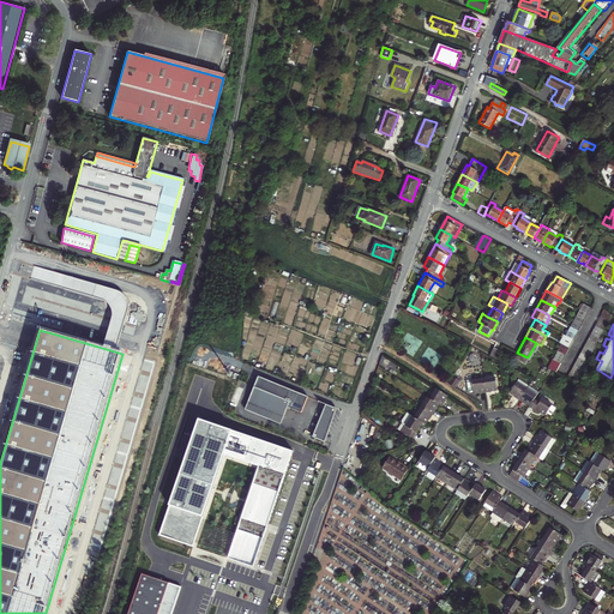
[(491,356),(497,359),(500,351),(494,348),(491,356)]
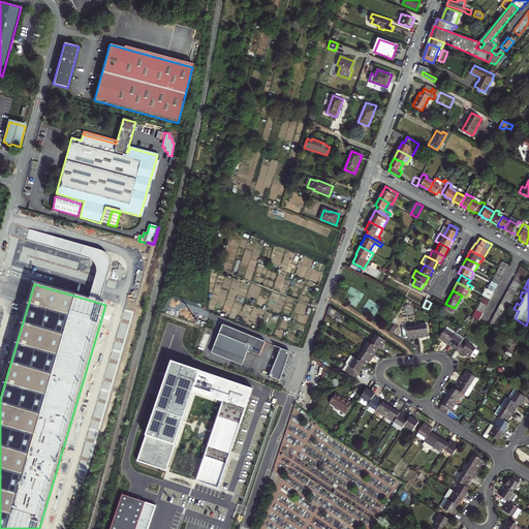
[(455,308),(445,304),(442,308),(453,313),(455,308)]
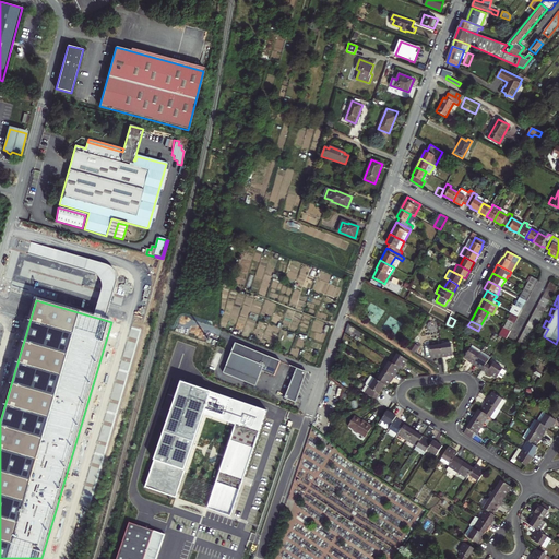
[(519,341),(527,345),(530,341),(521,336),(519,341)]
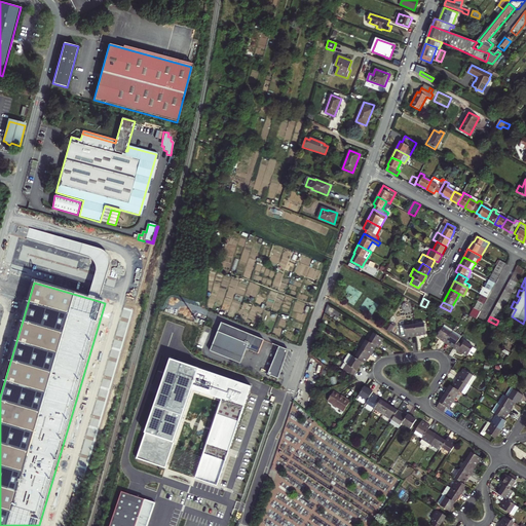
[(222,323),(211,350),(240,364),(247,348),(258,353),(264,340),(222,323)]
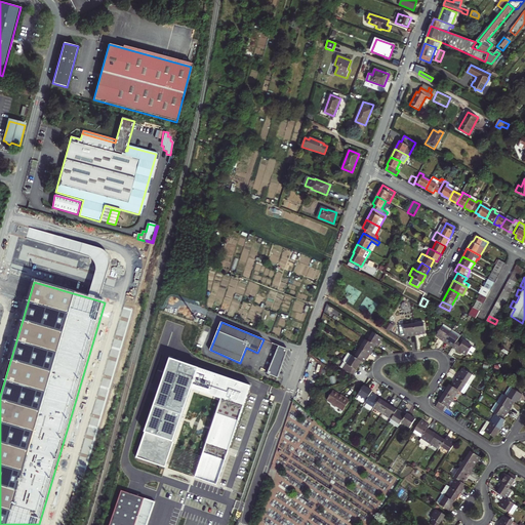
[(426,333),(423,323),(413,324),(415,335),(420,335),(420,333),(426,333)]
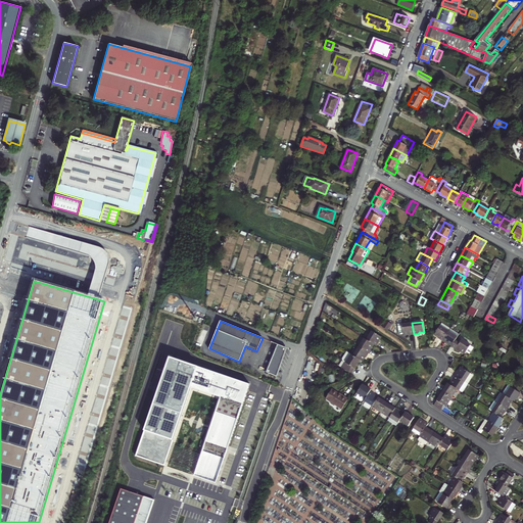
[(403,334),(409,334),(409,335),(414,334),(412,323),(402,324),(401,323),(397,324),(398,333),(399,334),(400,334),(403,334)]
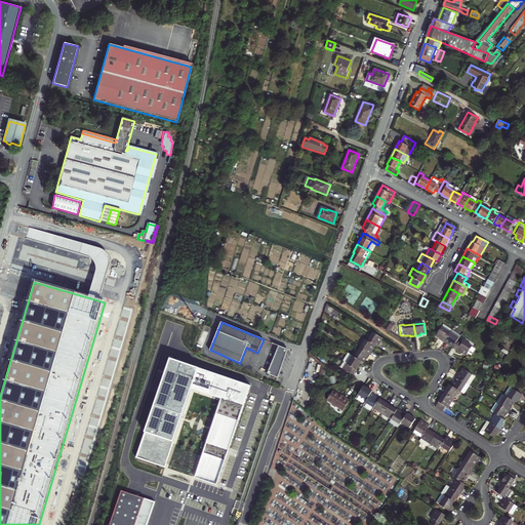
[(445,342),(451,332),(452,330),(444,324),(436,335),(441,338),(440,339),(445,342)]
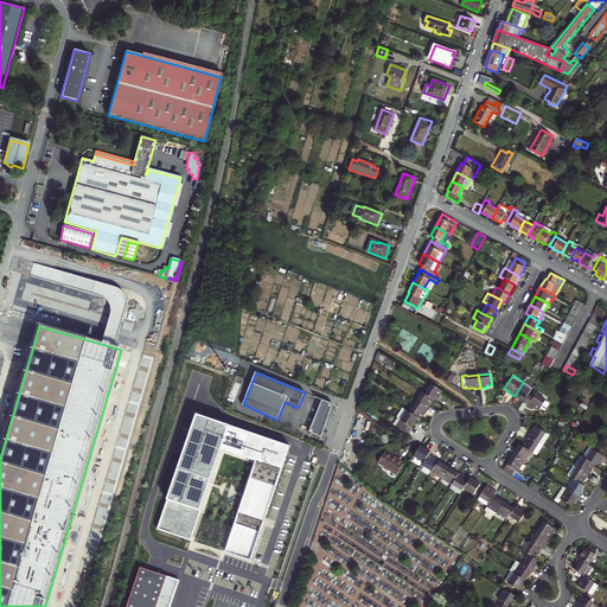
[(442,391),(432,384),(426,394),(433,400),(438,402),(440,397),(440,396),(442,391)]
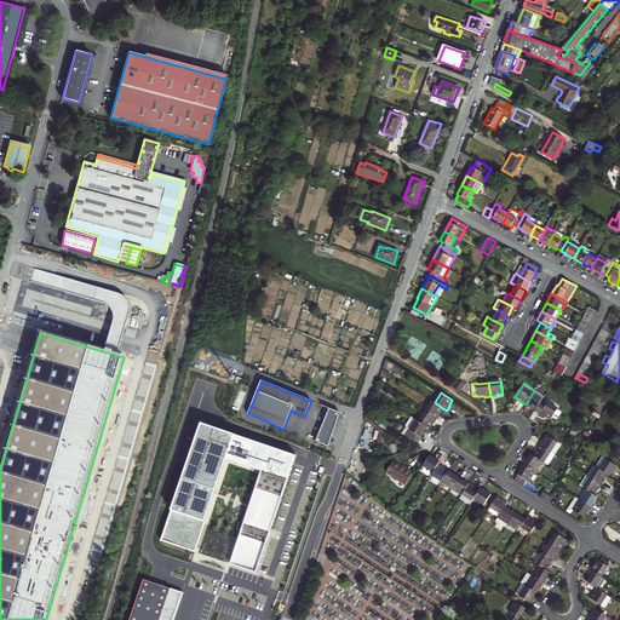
[(533,392),(526,405),(530,408),(530,407),(535,409),(540,402),(543,399),(533,392)]
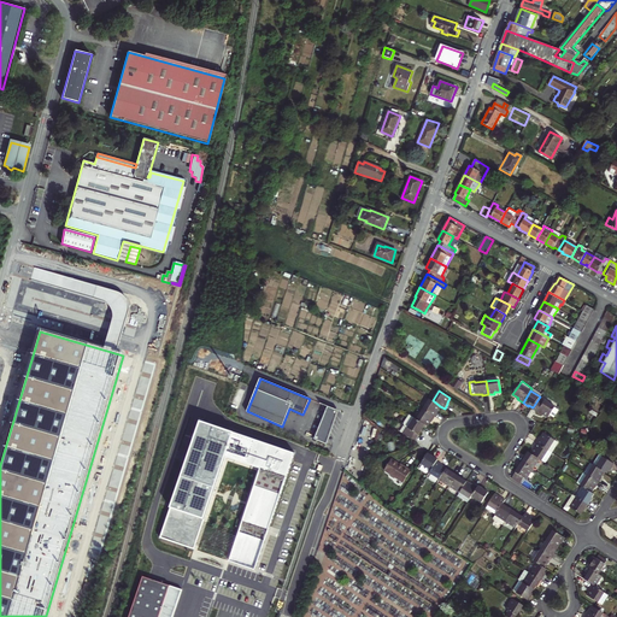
[(423,409),(435,417),(439,412),(438,411),(440,406),(433,400),(429,399),(423,409)]
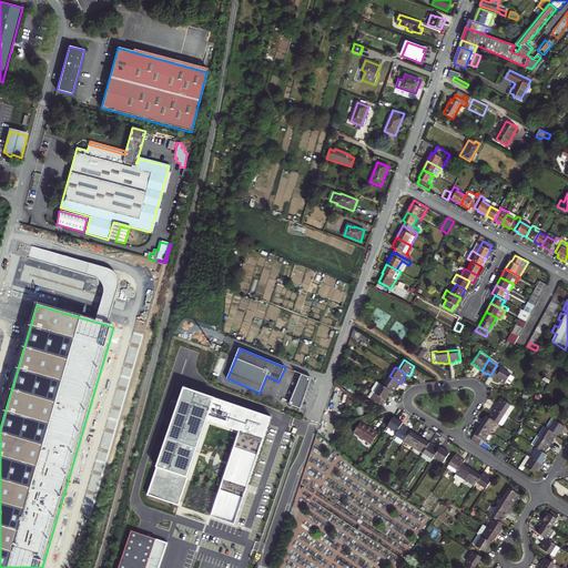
[(500,382),(505,384),(506,382),(509,384),(513,379),(515,377),(510,375),(510,374),(501,368),(499,372),(495,368),(490,375),(490,376),(499,383),(500,382)]
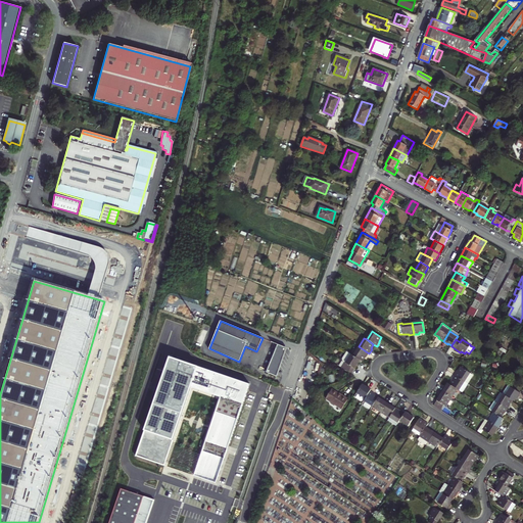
[(288,348),(278,344),(267,372),(277,376),(284,359),(288,348)]
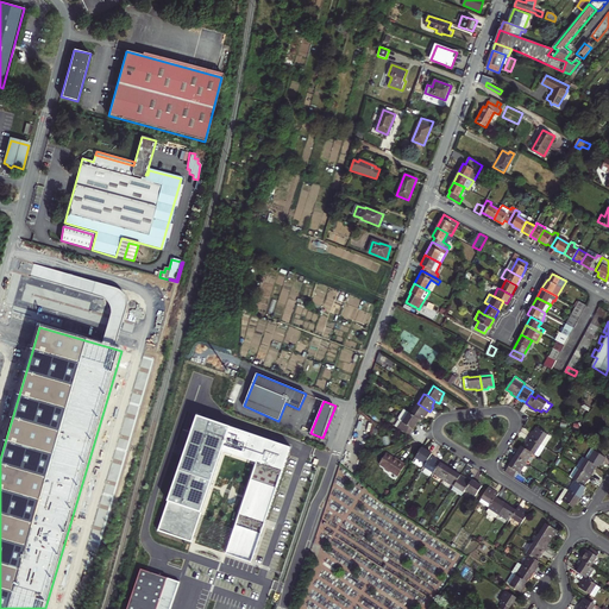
[(429,412),(418,403),(412,414),(421,420),(425,415),(426,416),(429,412)]
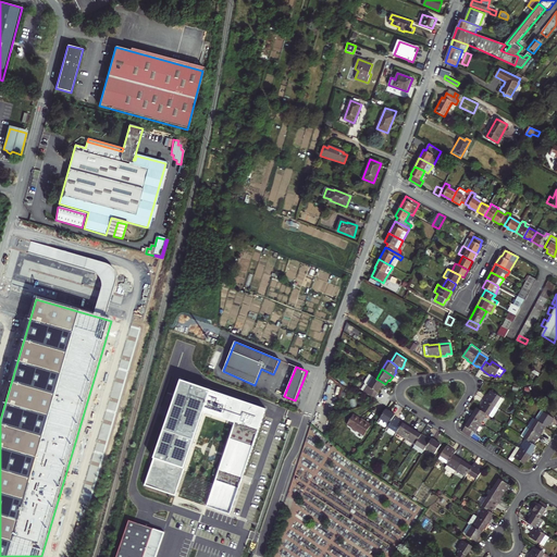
[(382,388),(385,384),(376,379),(370,374),(363,384),(367,387),(364,392),(373,398),(381,387),(382,388)]
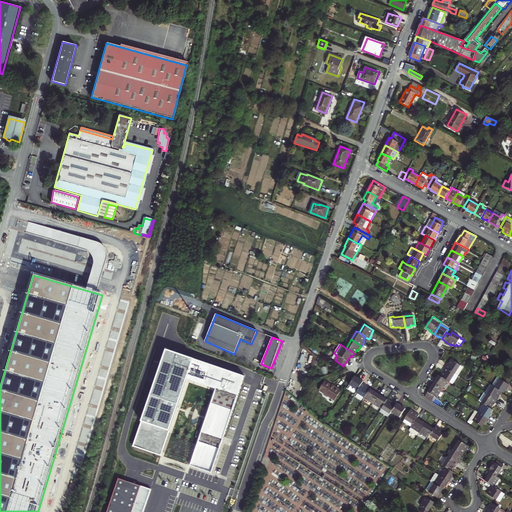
[(191,466),(212,473),(223,439),(238,395),(244,377),(194,360),(166,350),(141,423),(133,446),(162,456),(162,454),(169,435),(170,433),(188,379),(217,388),(202,432),(198,445),(191,464),(191,466)]
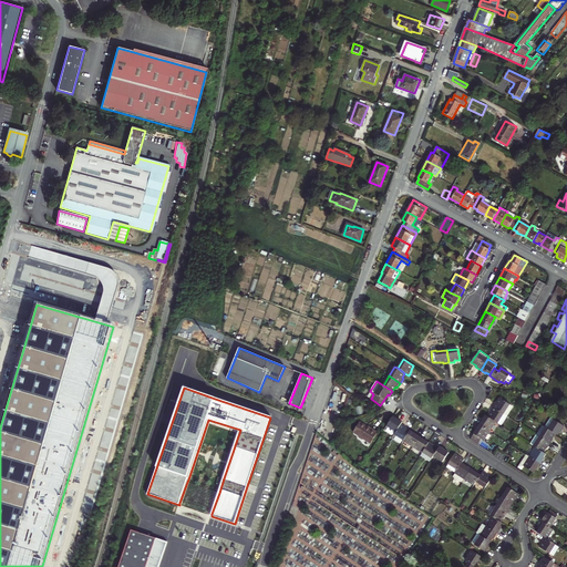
[(330,397),(342,401),(343,395),(332,392),(330,397)]
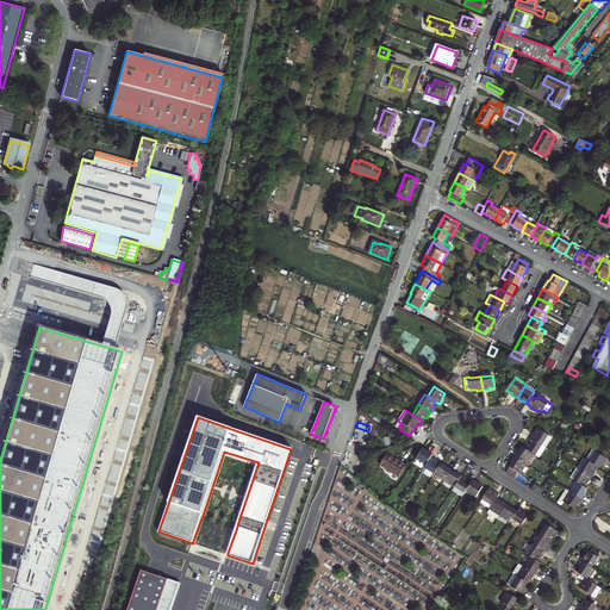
[(530,437),(548,449),(555,440),(539,428),(535,433),(534,433),(530,437)]
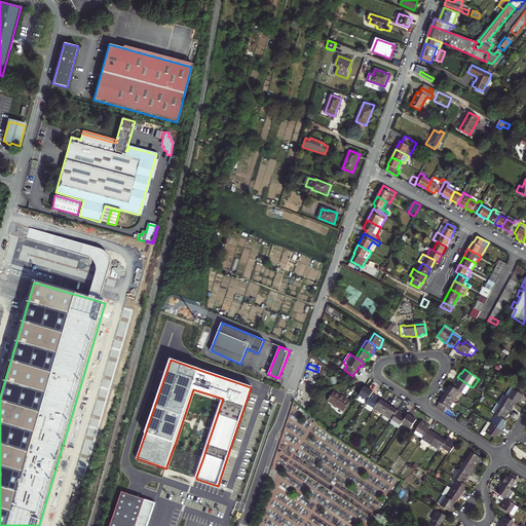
[(310,375),(306,385),(310,387),(314,377),(310,375)]
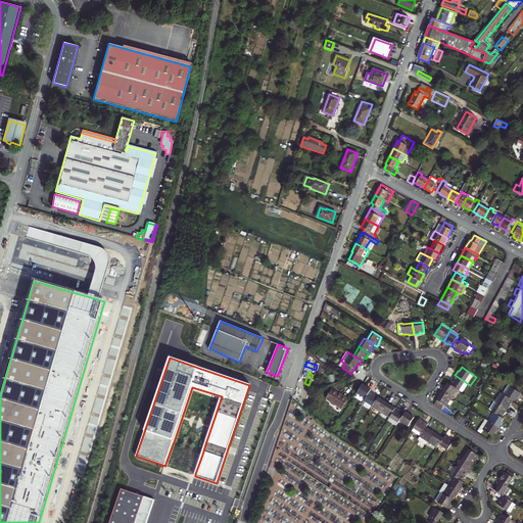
[(454,380),(450,384),(460,390),(465,393),(470,385),(455,375),(453,379),(454,380)]
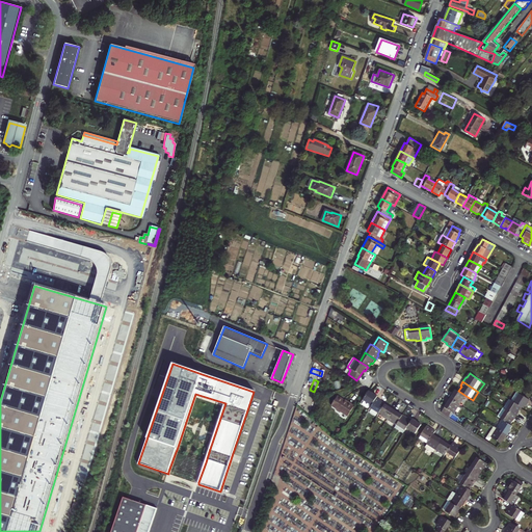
[(363,400),(371,405),(376,397),(377,396),(373,394),(374,393),(370,390),(363,400)]
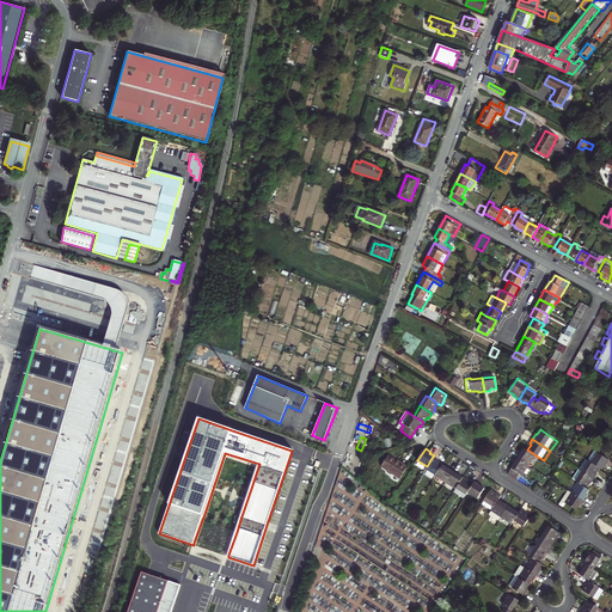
[(538,457),(527,450),(525,448),(521,453),(520,452),(516,458),(531,466),(538,457)]
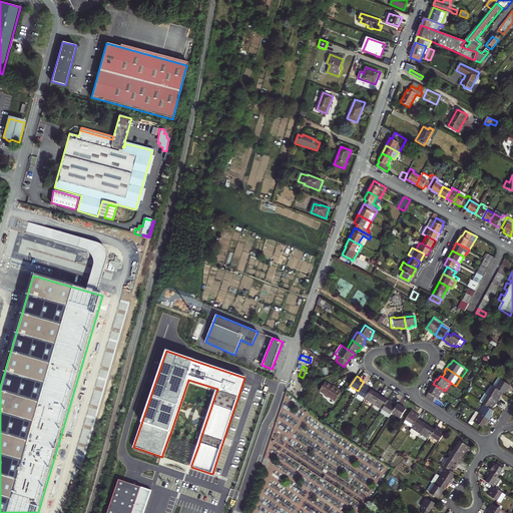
[(338,398),(345,388),(335,382),(335,383),(328,379),(322,387),(327,390),(327,392),(330,394),(332,393),(338,398)]
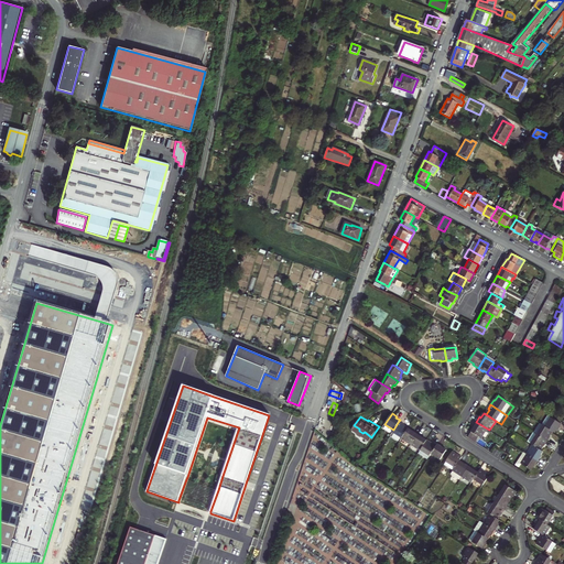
[(552,431),(554,433),(557,429),(559,429),(562,424),(549,416),(543,425),(552,431)]
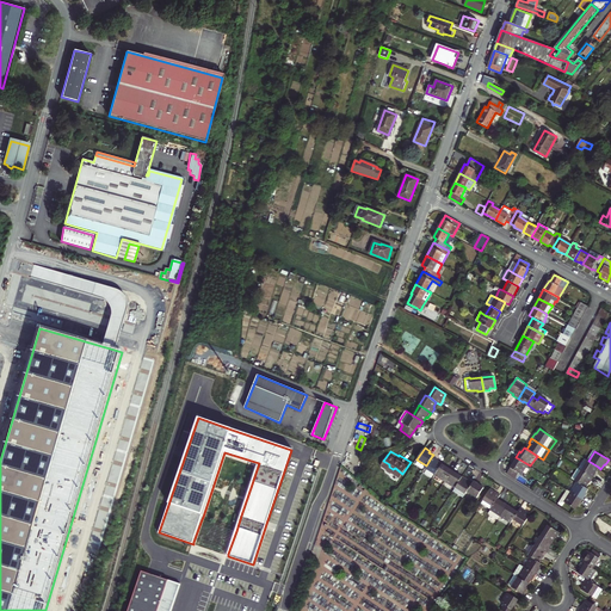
[(352,452),(347,464),(352,467),(357,455),(352,452)]
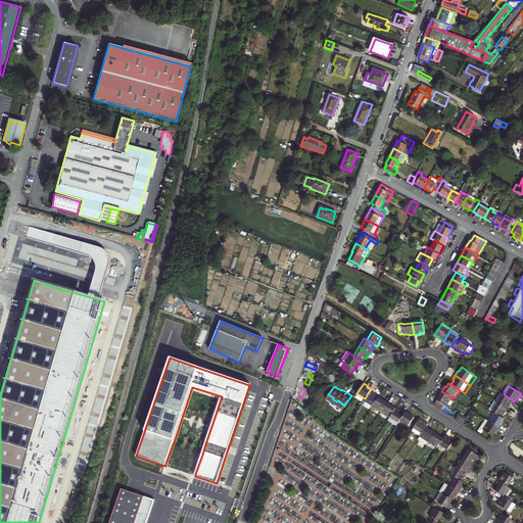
[(370,390),(365,398),(364,400),(372,407),(378,397),(374,394),(375,393),(370,390)]
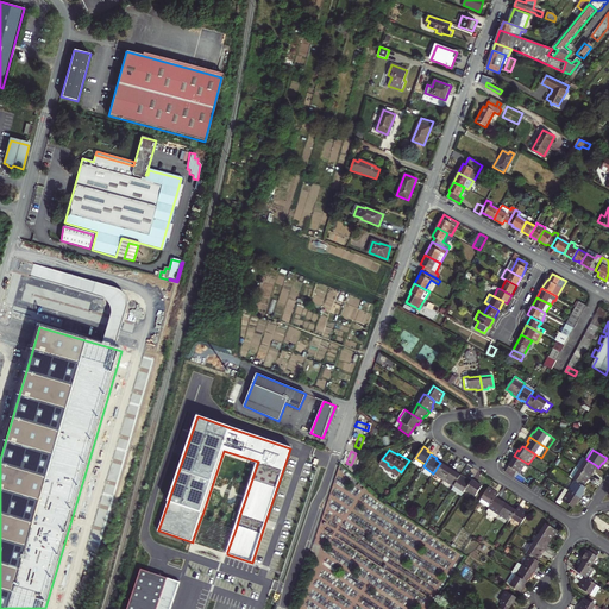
[(513,462),(509,466),(520,473),(522,475),(528,464),(514,456),(510,460),(513,462)]
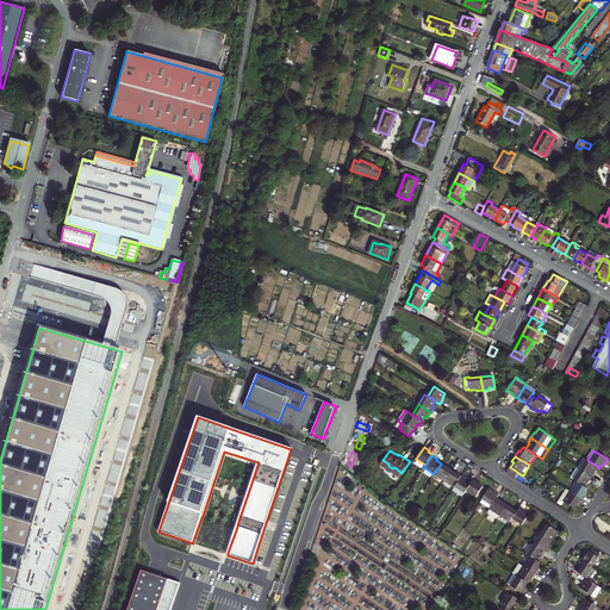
[(583,458),(577,467),(592,477),(595,472),(593,472),(597,466),(587,460),(583,458)]
